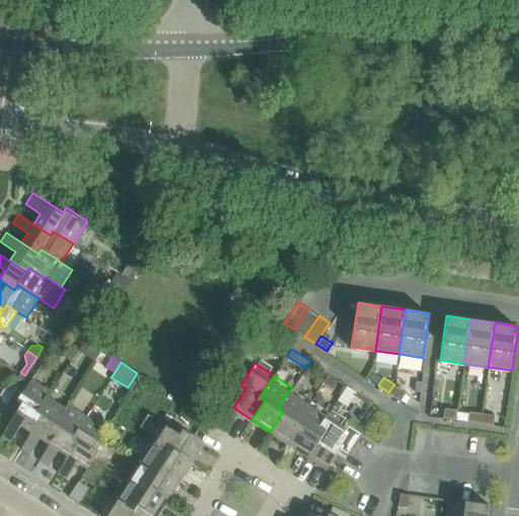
[(21,403),(11,419),(30,432),(42,416),(36,413),(48,395),(49,396),(51,392),(30,379),(16,400),(21,403)]
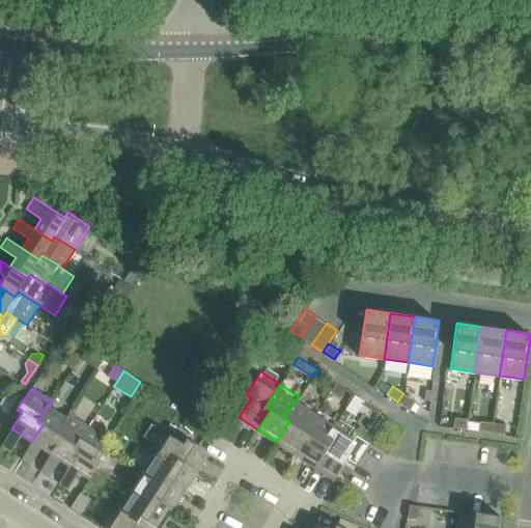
[(11,405),(18,394),(15,392),(6,393),(3,398),(11,405)]
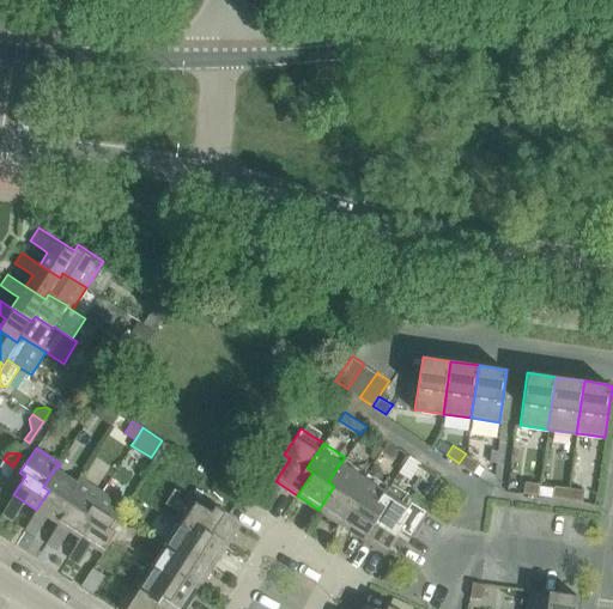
[(466,454),(459,463),(472,472),(479,462),(466,454)]
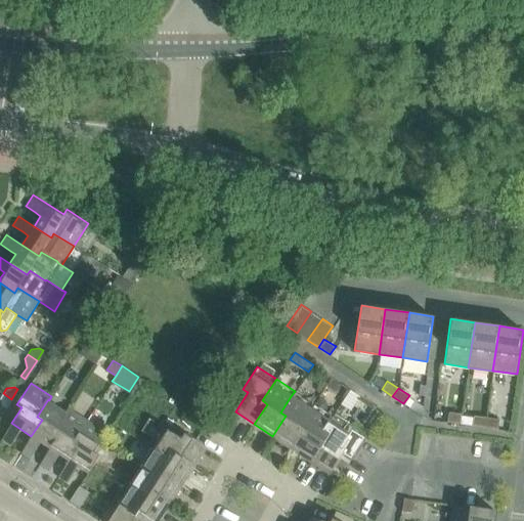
[(5,408),(11,399),(3,393),(0,396),(0,398),(2,406),(5,408)]
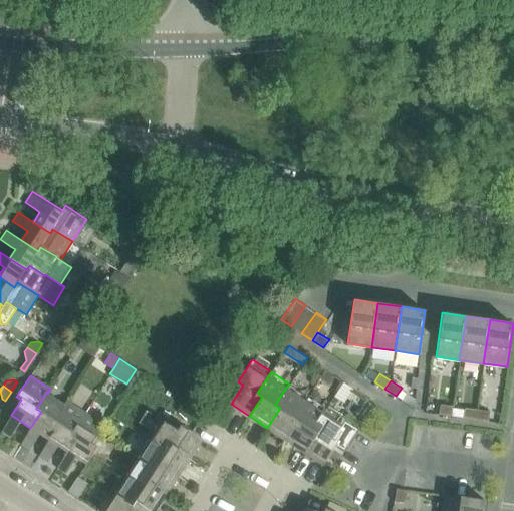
[(267,428),(286,440),(299,420),(293,417),(304,401),(285,389),(275,405),(280,408),(267,428)]
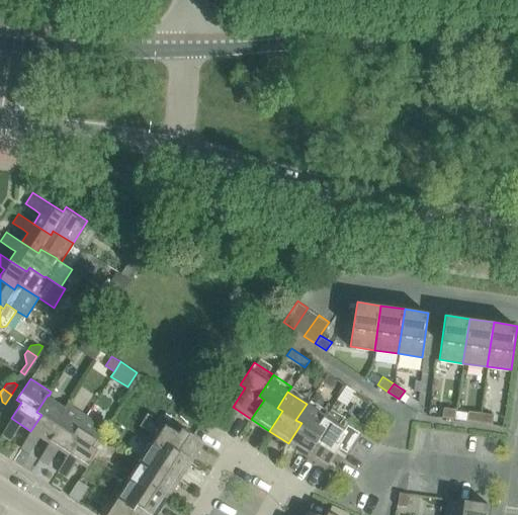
[(30,431),(20,445),(30,451),(39,437),(49,442),(60,426),(55,423),(66,407),(65,406),(49,396),(48,395),(36,412),(41,415),(30,431)]
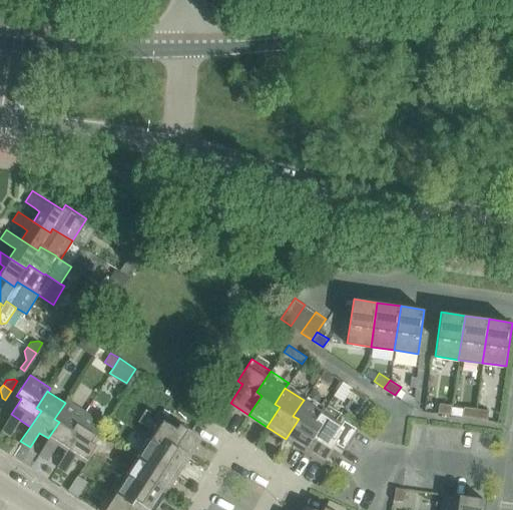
[(59,422),(48,438),(66,450),(67,450),(77,434),(72,431),(85,410),(67,398),(64,402),(65,403),(54,419),(59,422)]
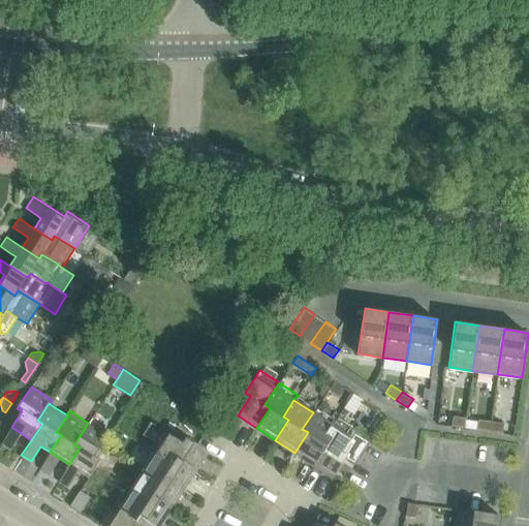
[(321,441),(332,425),(313,412),(302,429),(308,432),(294,453),(313,465),(327,444),(321,441)]
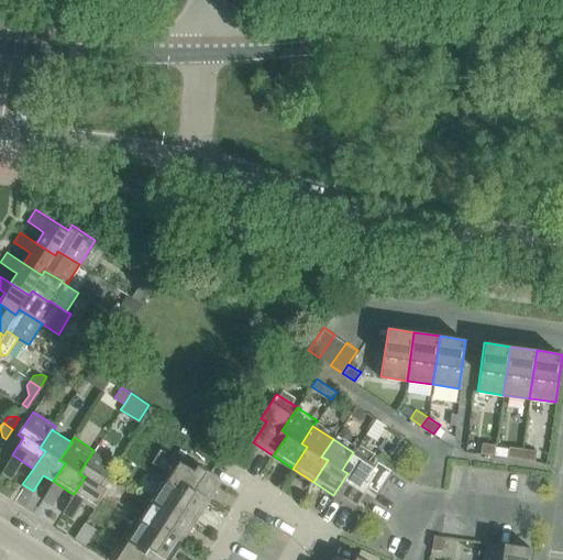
[(482,441),(479,452),(494,454),(496,443),(482,441)]
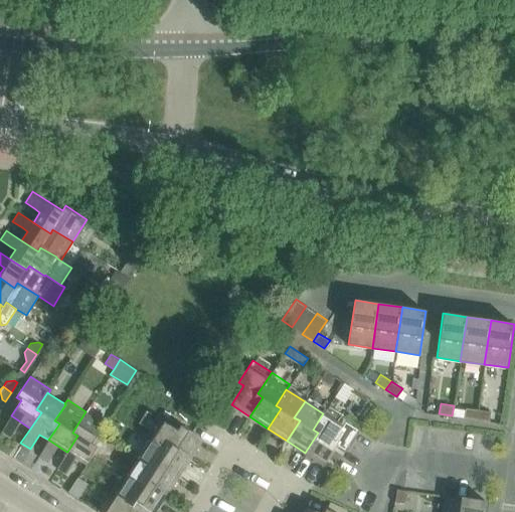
[(465,406),(463,416),(476,418),(478,408),(465,406)]
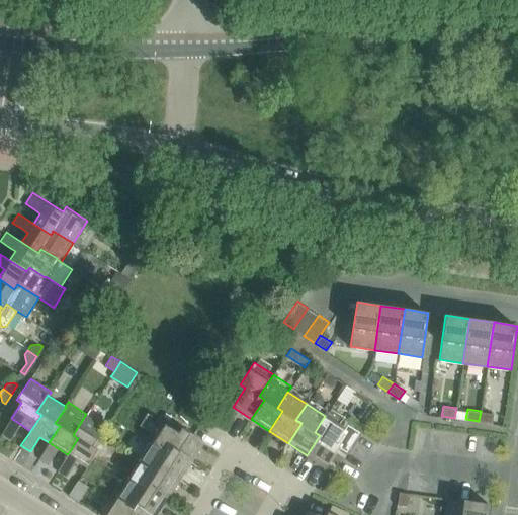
[(481,411),(479,421),(492,423),(494,413),(481,411)]
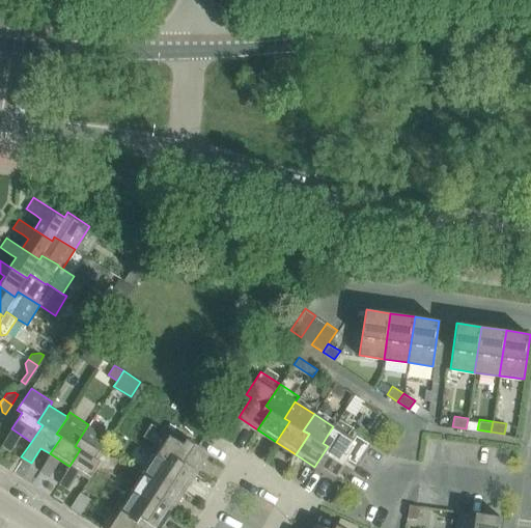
[(70,466),(59,481),(68,488),(78,472),(88,478),(100,462),(95,459),(109,438),(88,424),(75,446),(80,449),(70,466)]
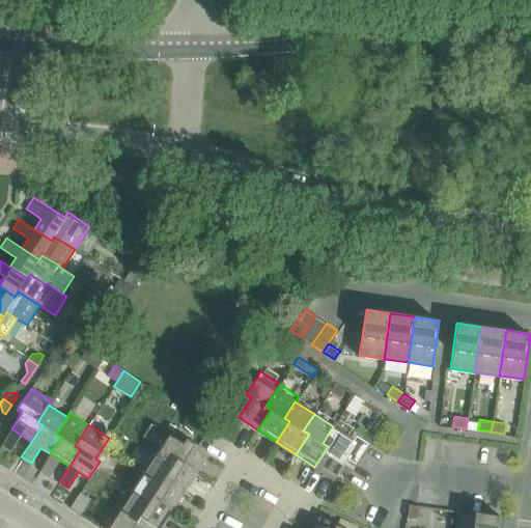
[(347,459),(355,463),(368,442),(356,434),(353,439),(333,426),(323,443),(328,446),(314,467),(334,479),(347,459)]
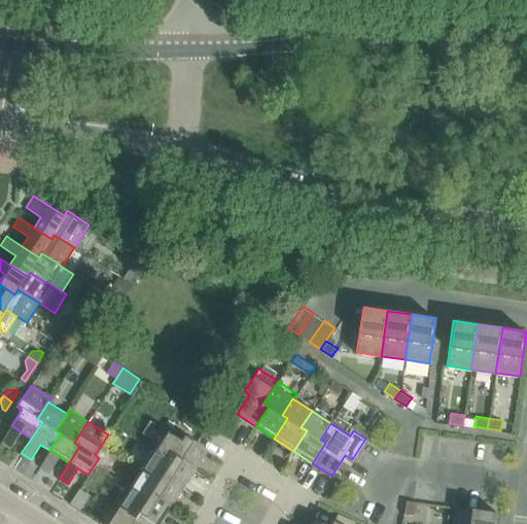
[(165,432),(153,450),(171,461),(174,456),(194,468),(207,449),(206,449),(196,442),(185,435),(181,441),(161,427),(160,429),(165,432)]
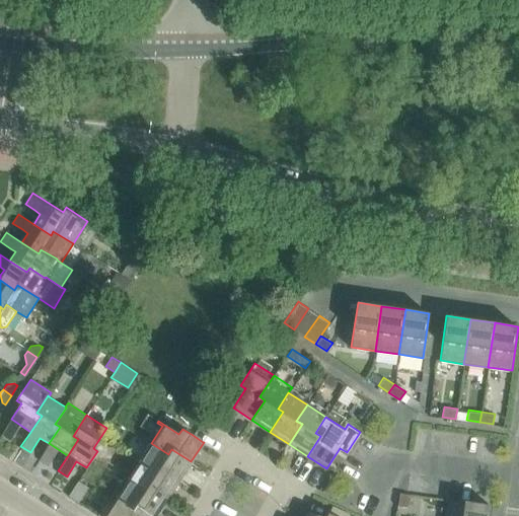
[(8,424),(1,434),(10,440),(17,430),(8,424)]
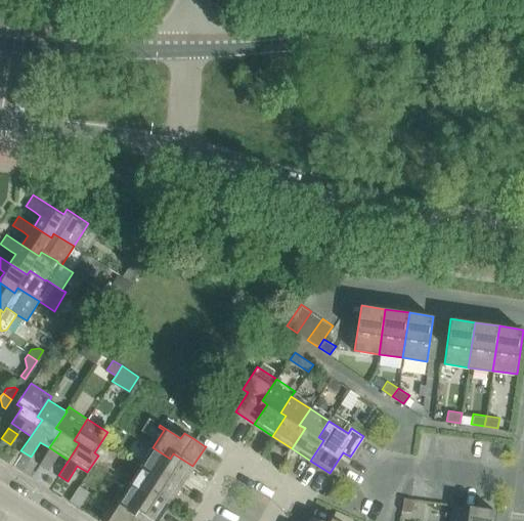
[(153,447),(140,466),(158,477),(162,471),(181,484),(192,466),(173,453),(170,459),(153,447)]
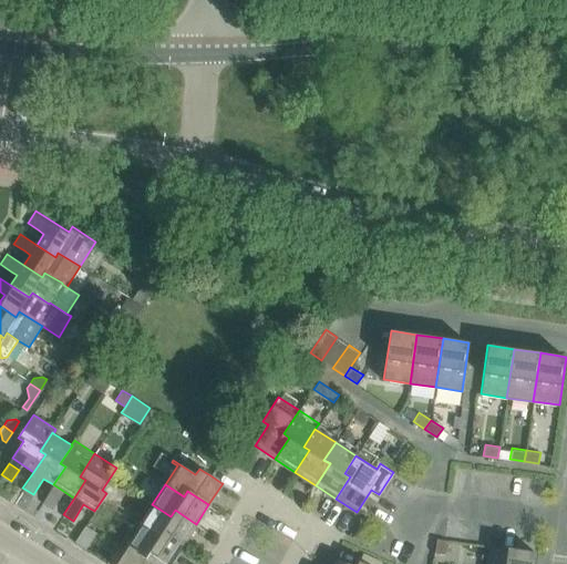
[(50,490),(43,501),(53,508),(60,496),(50,490)]
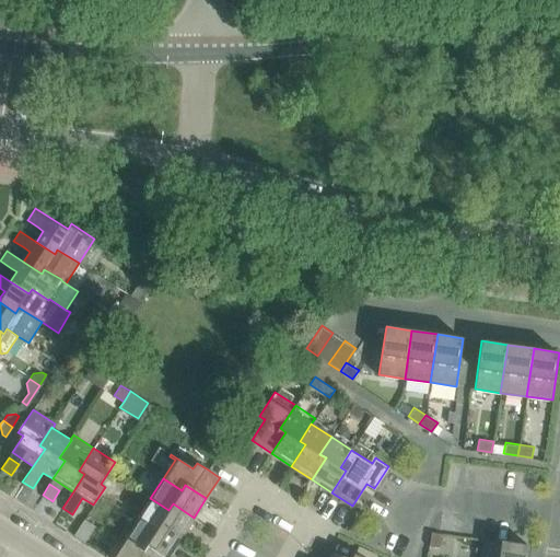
[(150,498),(137,518),(155,530),(160,523),(181,537),(194,518),(173,503),(168,510),(150,498)]
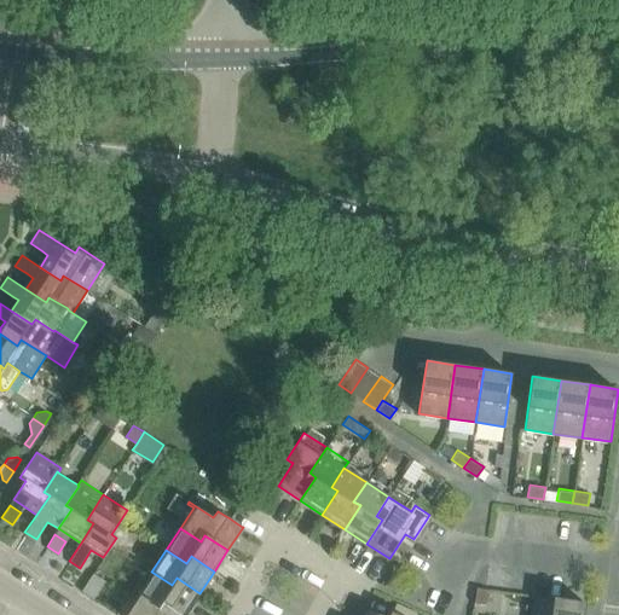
[(151,572),(138,593),(158,607),(162,601),(185,614),(200,593),(177,578),(172,585),(151,572)]
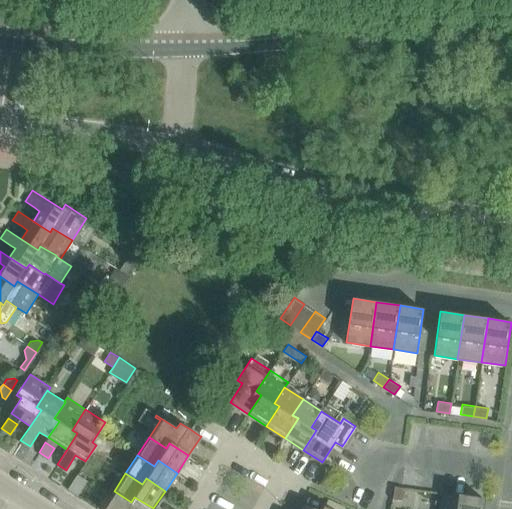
[(394,485),(392,498),(402,500),(404,487),(394,485)]
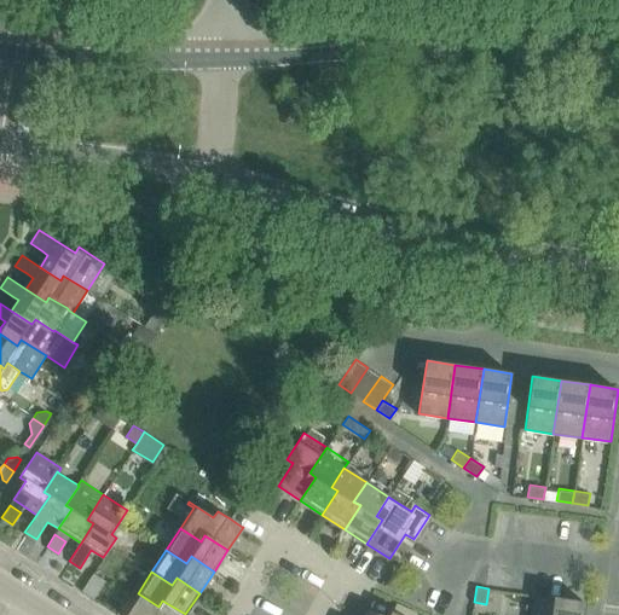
[(117,613),(119,614),(185,614),(162,601),(158,607),(138,593),(123,614),(119,611),(117,613)]
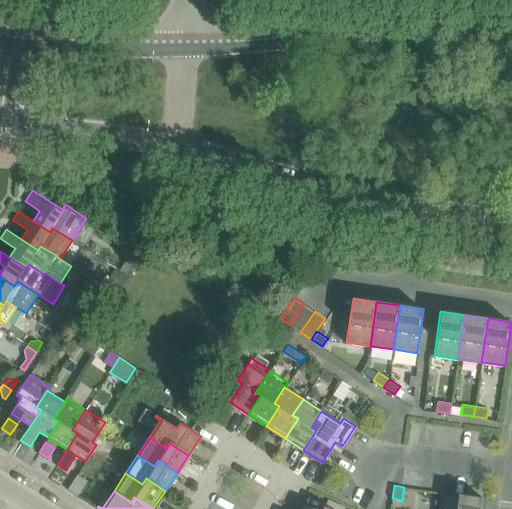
[(441,492),(438,508),(483,508),(485,498),(441,492)]
